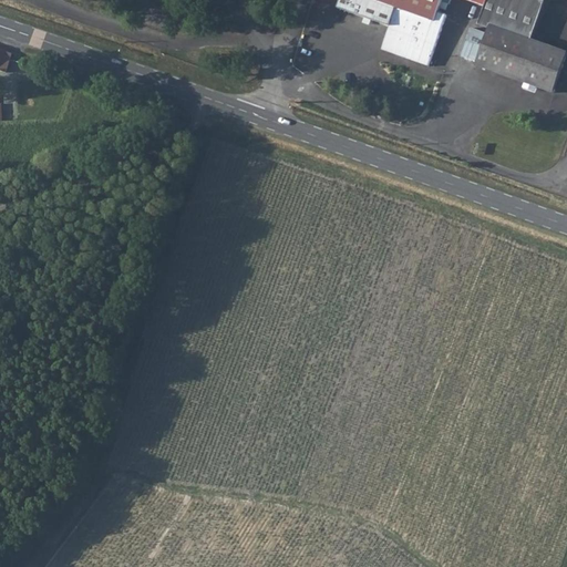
[(340,0),(338,7),(374,20),(375,16),(392,21),(390,26),(382,49),(395,53),(399,52),(403,53),(404,57),(429,65),(447,14),(439,11),(442,0),(340,0)]
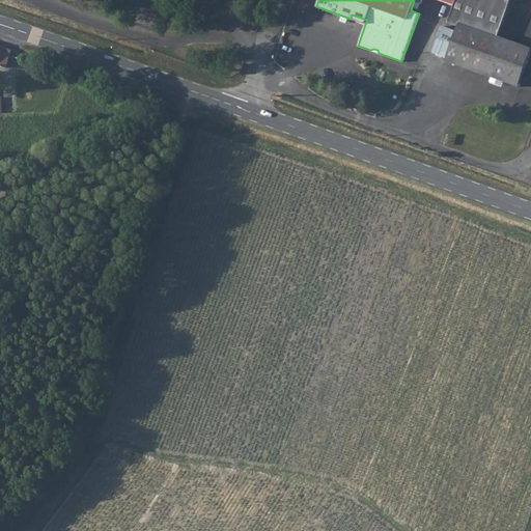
[(457,26),(446,60),(491,77),(503,81),(519,86),(530,52),(530,49),(498,37),(511,1),(507,0),(455,0),(450,18),(459,21),(457,26)]
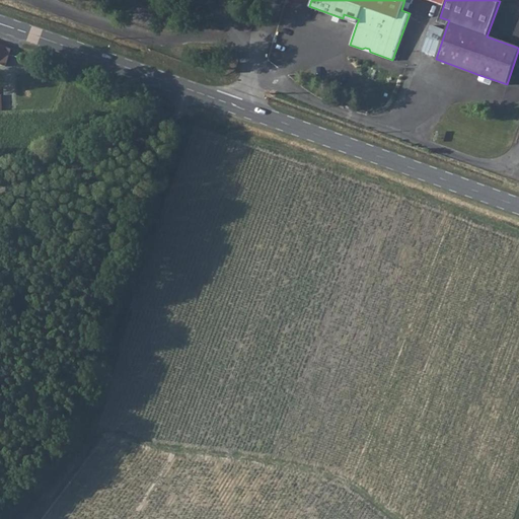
[(344,14),(343,18),(357,23),(359,19),(344,14)]
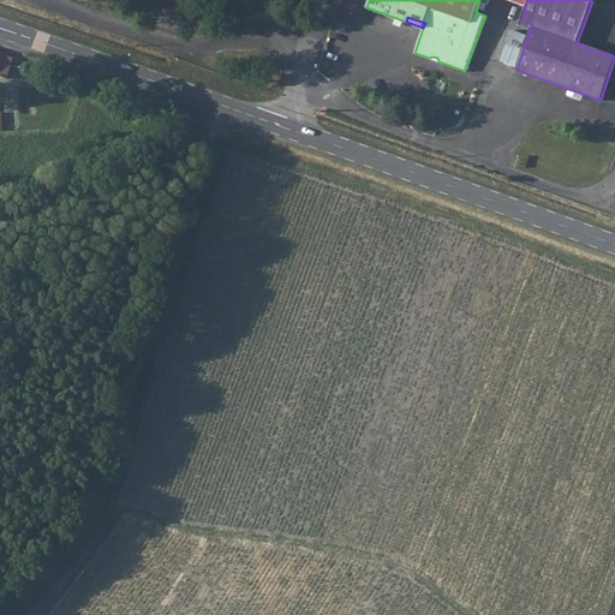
[(530,30),(532,24),(521,21),(519,27),(530,30)]
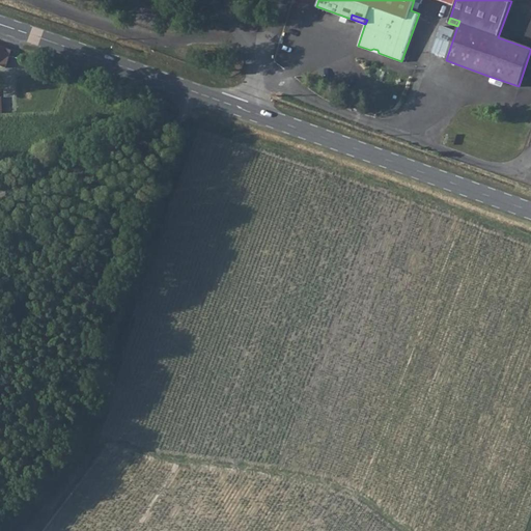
[(0,47),(0,65),(5,67),(10,51),(0,47)]
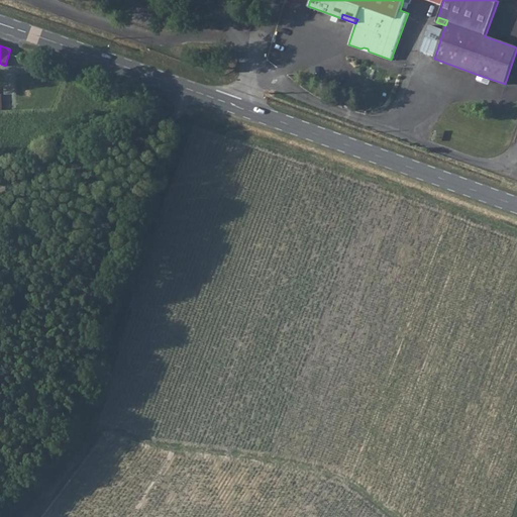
[(490,79),(478,75),(477,80),(488,84),(490,79)]
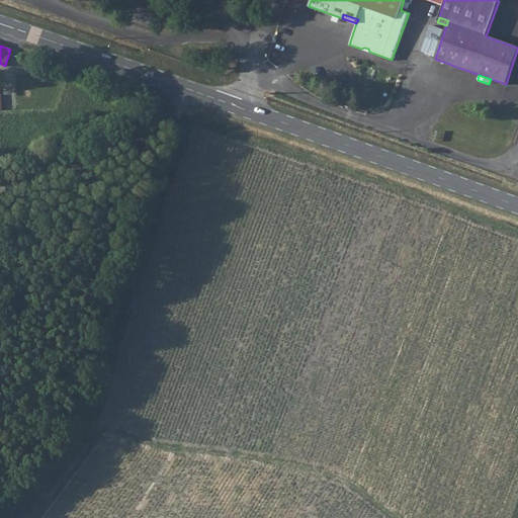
[(356,104),(347,101),(345,107),(354,110),(356,104)]
